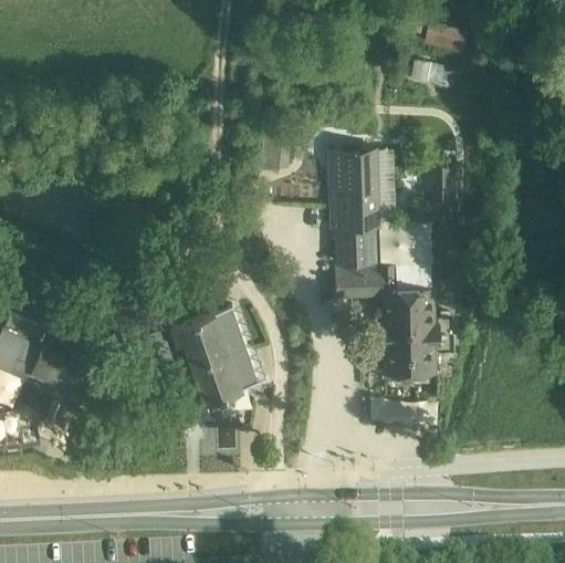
[(466,31),(428,22),(422,44),(462,52),(466,31)]
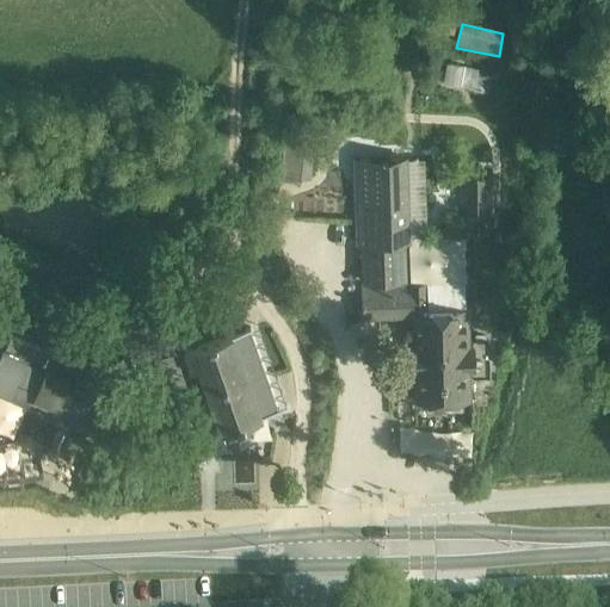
[(448,67),(444,86),(482,93),(486,74),(448,67)]
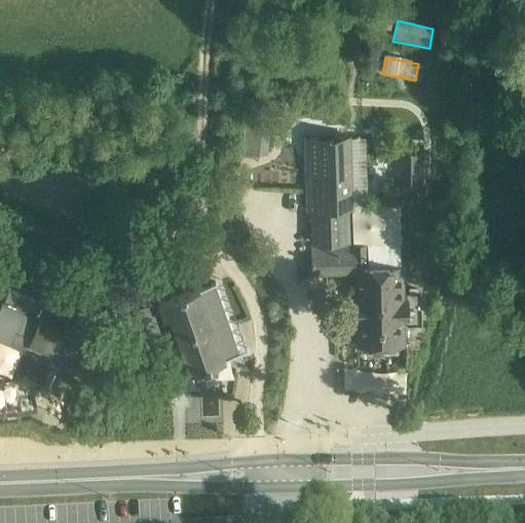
[(271,115),(244,113),(239,153),(267,156),(271,115)]
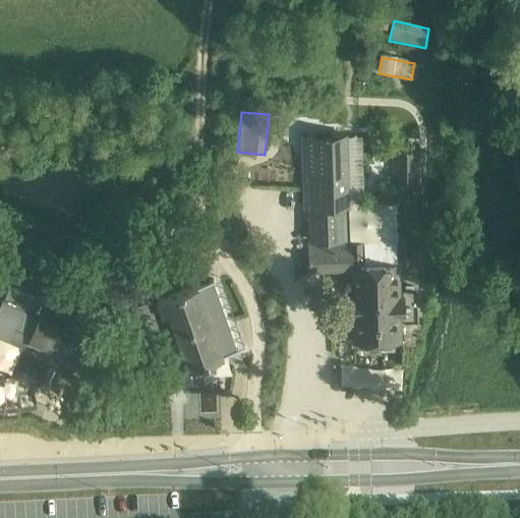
[(345,137),(300,139),(303,210),(347,208),(345,137)]
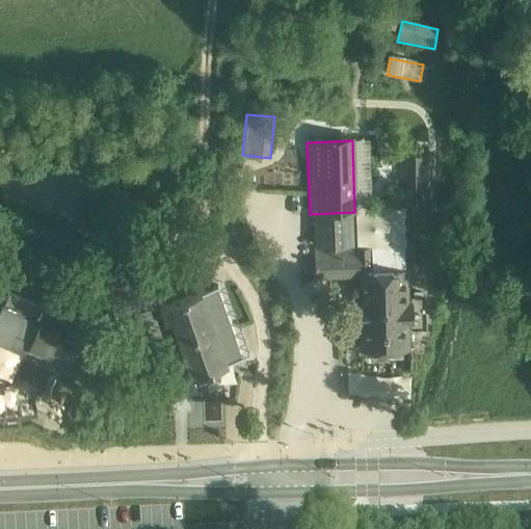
[(402,164),(402,187),(427,187),(426,163),(426,156),(402,157),(402,164)]
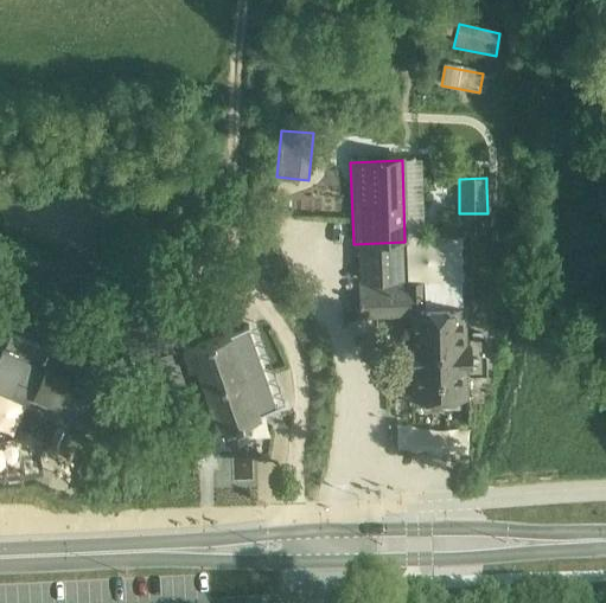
[(465,398),(464,376),(483,374),(482,340),(465,341),(464,308),(461,308),(459,283),(357,288),(357,320),(414,319),(414,351),(409,351),(409,371),(412,371),(413,401),(465,398)]
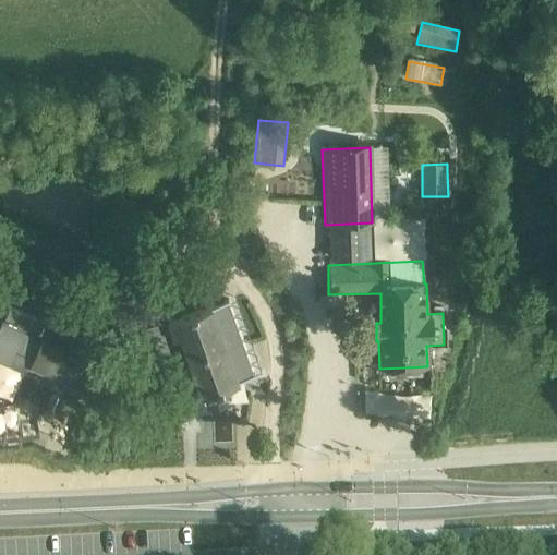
[(237,382),(253,376),(228,303),(212,310),(210,308),(190,315),(184,317),(140,333),(149,361),(154,360),(159,377),(154,379),(158,389),(152,391),(155,405),(183,396),(184,401),(201,396),(238,384),(237,382)]
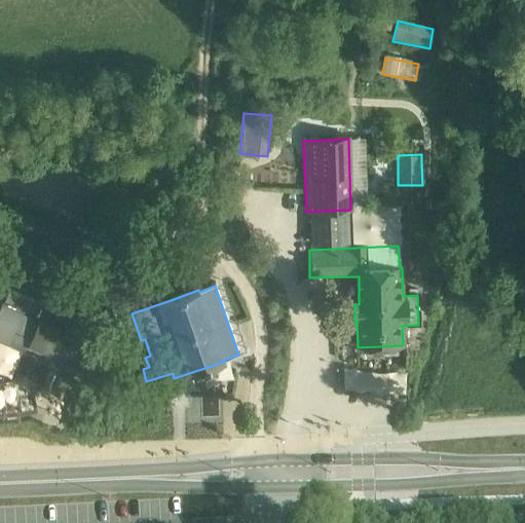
[(78,374),(92,340),(74,332),(81,314),(46,300),(44,306),(8,292),(0,309),(0,339),(27,351),(30,344),(65,360),(62,367),(78,374)]
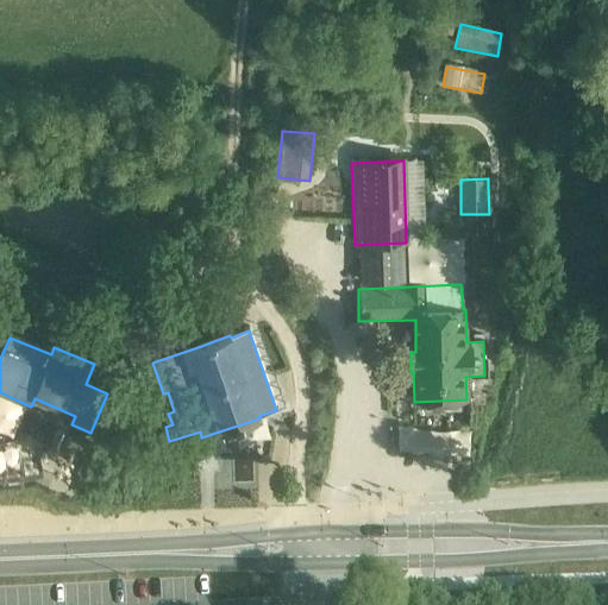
[(46,449),(49,446),(0,424),(0,477),(23,477),(41,474),(37,454),(39,454),(42,453),(45,451),(46,449)]
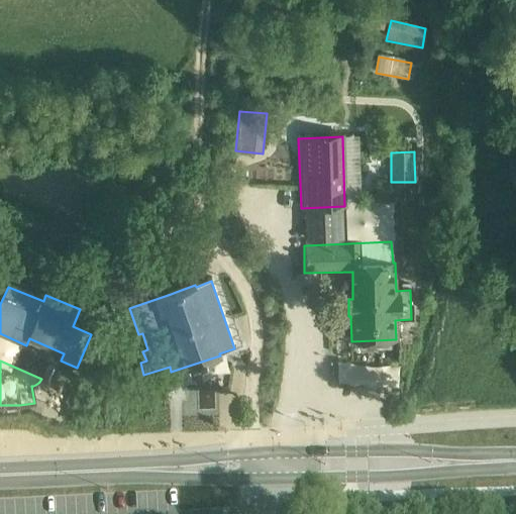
[(339,366),(339,385),(399,387),(400,368),(339,366)]
